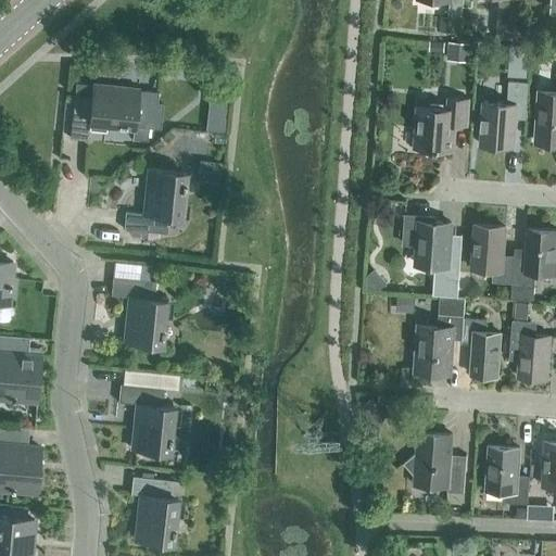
[(463,17),(463,0),(450,0),(449,16),(459,16),(463,17)]
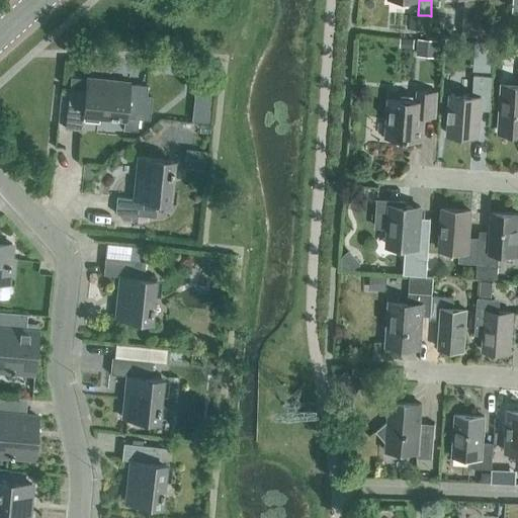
[(464,0),(464,6),(462,34),(482,35),(483,7),(484,0),(464,0)]
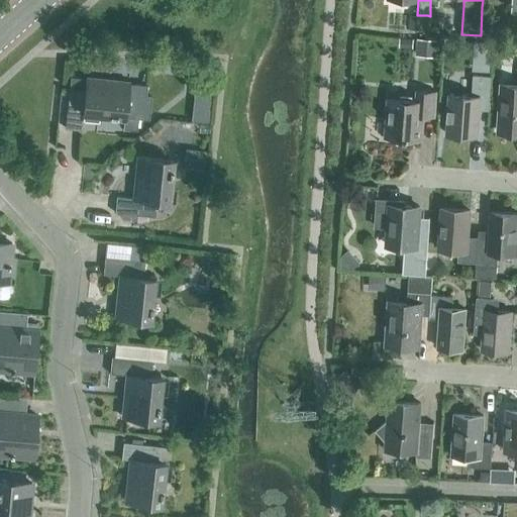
[(417,15),(409,14),(408,28),(426,29),(427,15),(417,15)]
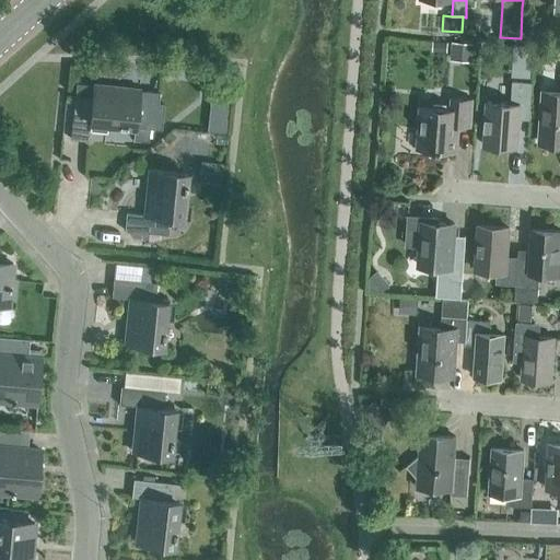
[(431,50),(446,51),(446,42),(432,41),(431,50)]
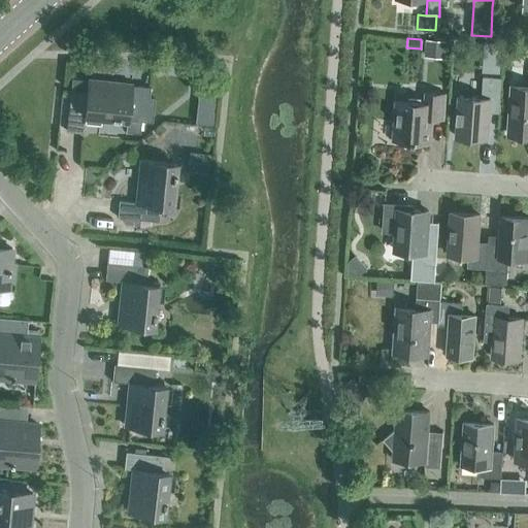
[(428,40),(427,57),(443,58),(444,41),(428,40)]
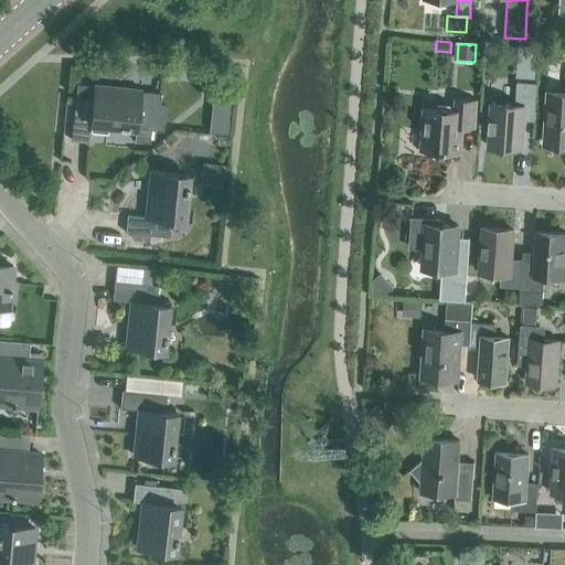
[(529,65),(531,50),(516,49),(515,64),(529,65)]
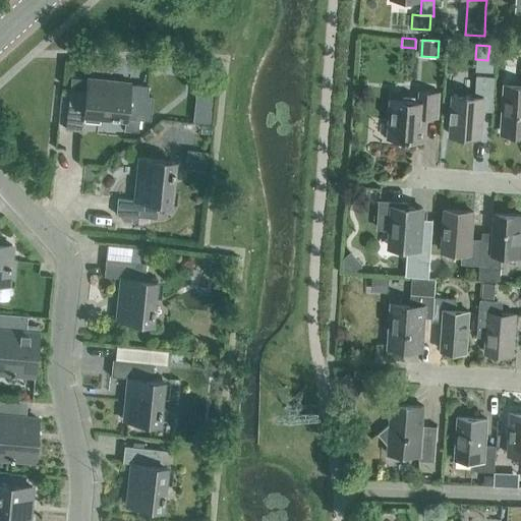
[(493,111),(496,76),(476,74),(475,96),(453,95),(451,134),(480,137),(482,110),(493,111)]
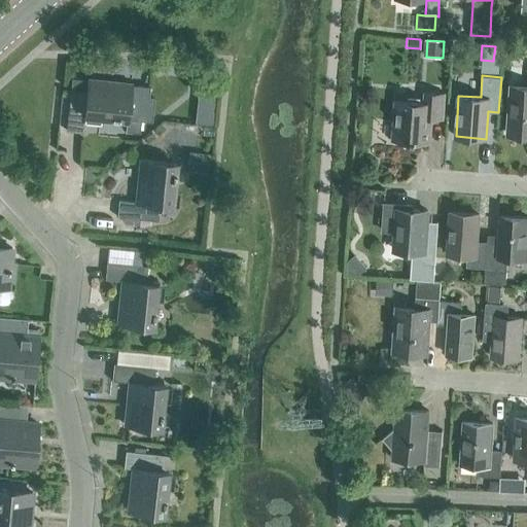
[(151,121),(154,98),(149,97),(150,86),(89,79),(86,91),(71,90),(66,130),(83,132),(84,114),(127,118),(126,131),(139,133),(141,120),(151,121)]
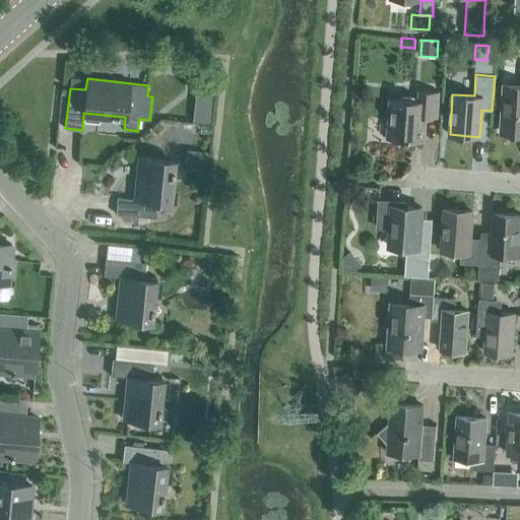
[(519,86),(504,86),(501,128),(503,129),(502,133),(516,134),(517,130),(519,129),(519,86)]
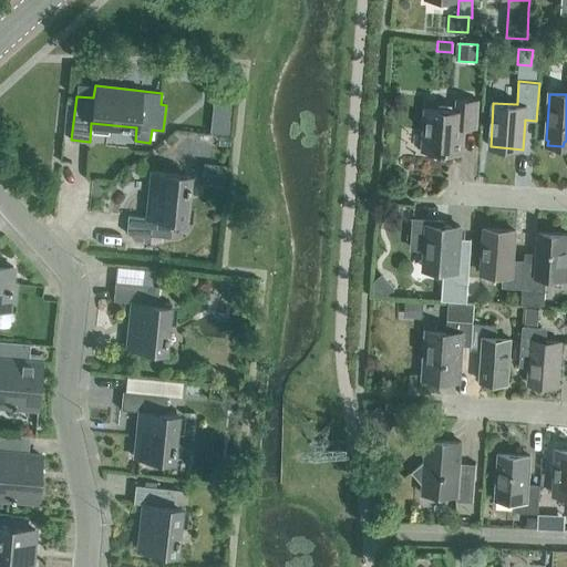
[(475,129),(478,100),(457,99),(456,109),(428,106),(424,151),(461,154),(463,127),(475,129)]
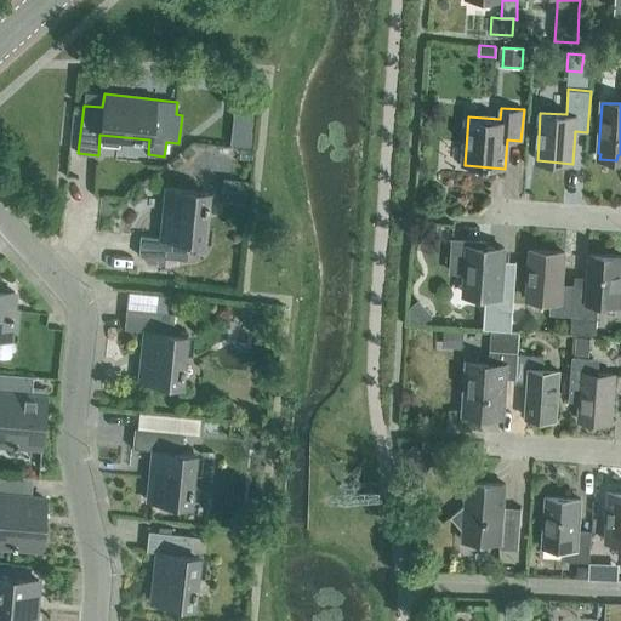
[(252,118),(233,117),(229,147),(249,149),(252,118)]
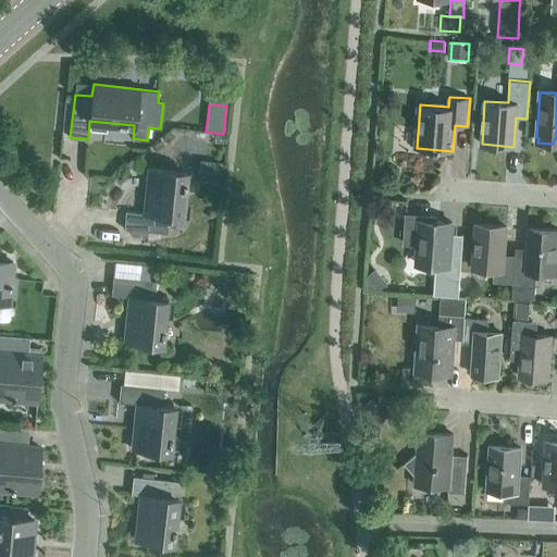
[(225,144),(225,135),(214,135),(214,144),(225,144)]
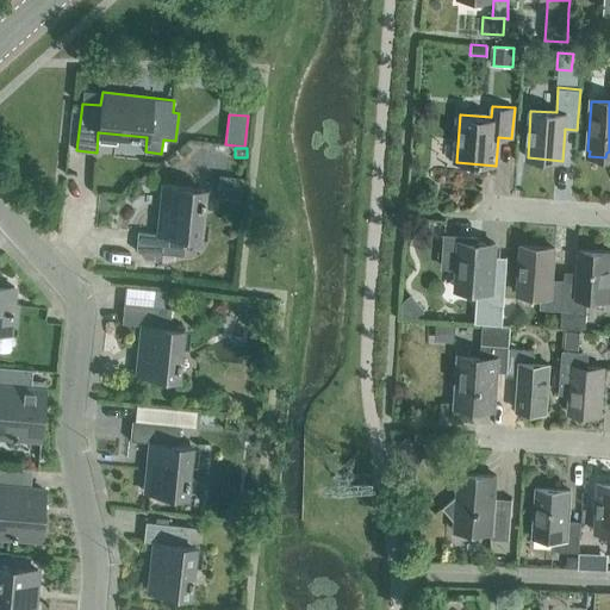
[(198,238),(204,188),(163,184),(159,232),(137,231),(136,250),(184,255),(185,236),(198,238)]
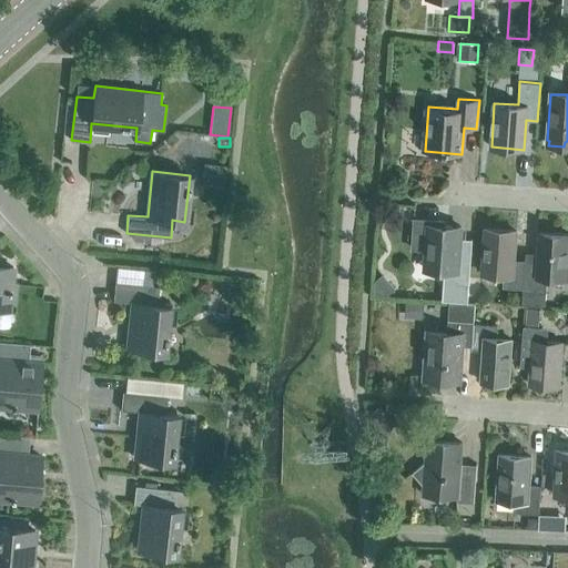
[(460,226),(445,225),(445,221),(416,219),(414,249),(426,250),(425,269),(445,271),(444,284),(445,284),(469,285),(472,253),(459,252),(460,226)]
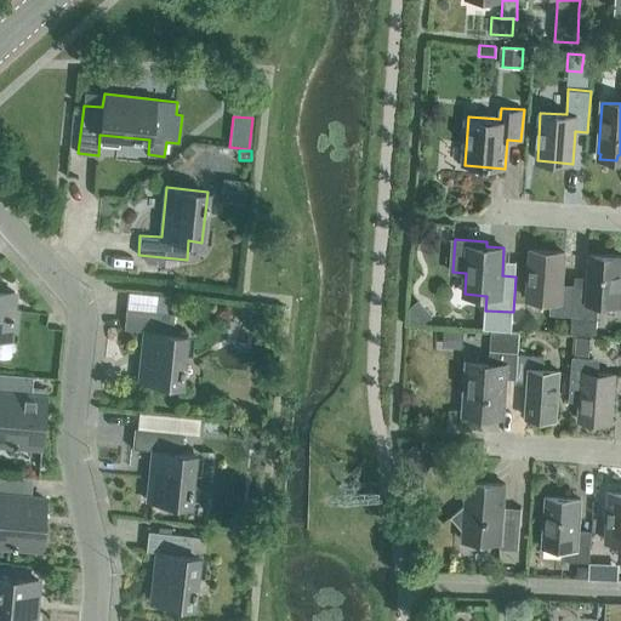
[(550,314),(573,315),(574,288),(574,285),(562,284),(564,252),(530,250),(527,298),(551,300),(550,314)]
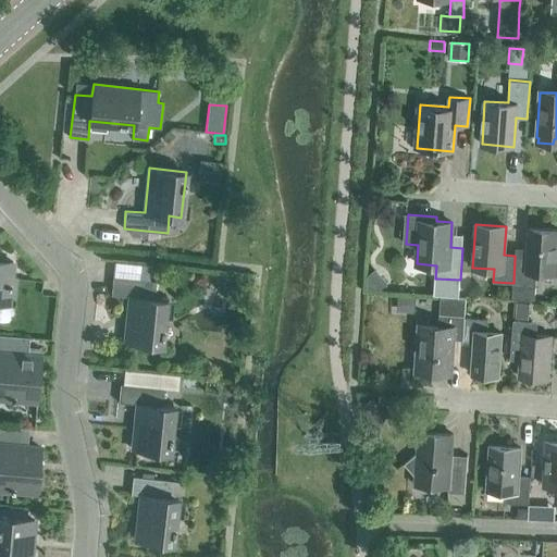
[(556,229),(528,227),(525,259),(515,258),(514,283),(511,299),(534,300),(536,271),(555,273),(555,280),(556,280),(556,229)]
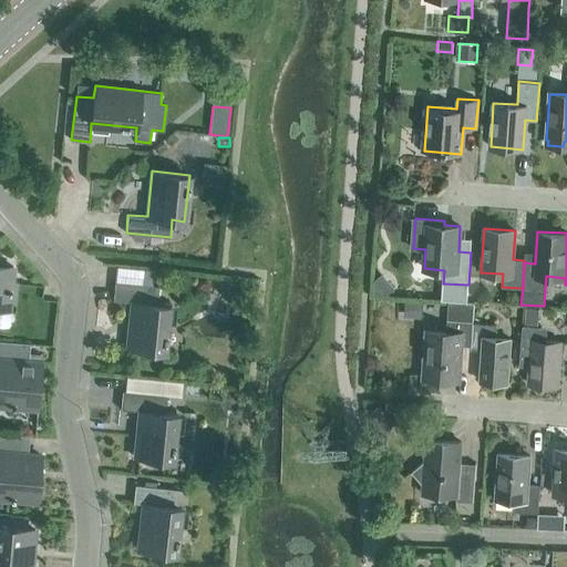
[(0,308),(8,309),(13,267),(0,265),(0,308)]
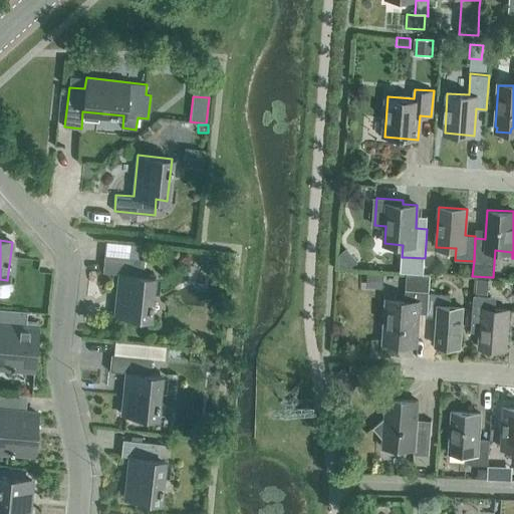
[(349,266),(354,262),(343,250),(338,255),(338,266),(348,266),(349,266)]
